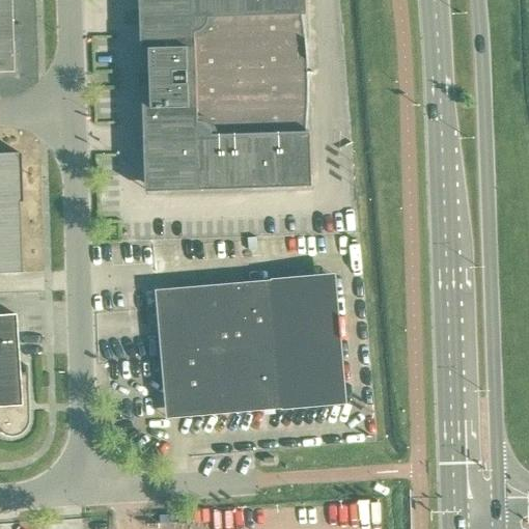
[(0,75),(14,77),(9,37),(10,37),(10,35),(8,35),(7,0),(0,0),(0,75)]
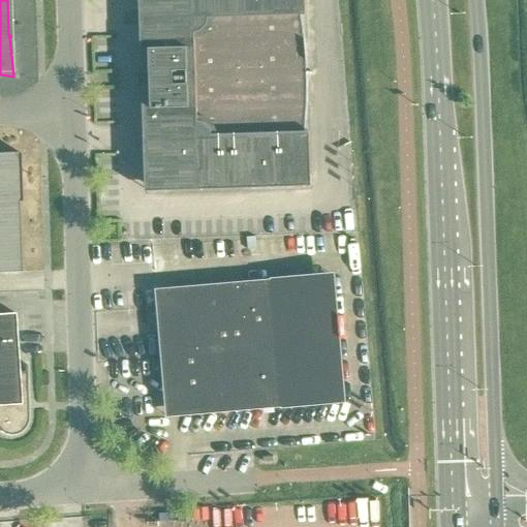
[(136,0),(144,189),(310,185),(308,129),(303,130),(304,124),(304,114),(305,100),(305,94),(305,83),(305,74),(305,67),(304,55),(304,48),(303,41),(302,29),(301,24),(299,13),(305,13),(304,0),(136,0)]
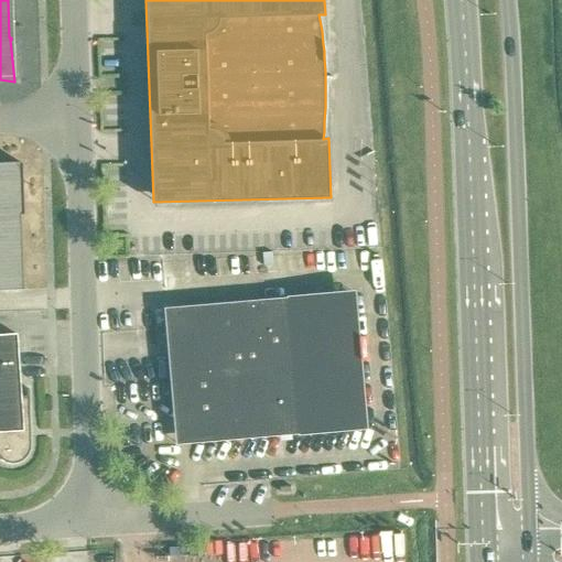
[(0,289),(19,288),(15,214),(19,213),(17,161),(0,161),(0,289)]
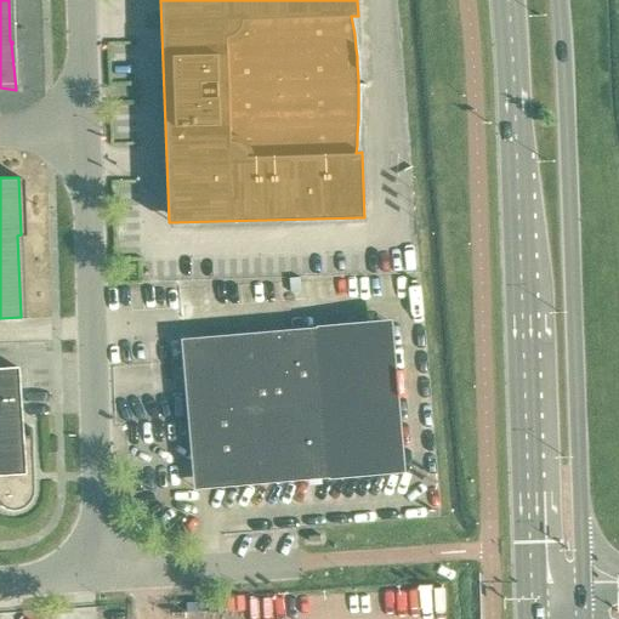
[(249,409),(256,483),(328,477),(327,475),(398,469),(391,390),(397,390),(396,375),(391,376),(386,323),(314,329),(314,327),(180,338),(187,414),(249,409)]
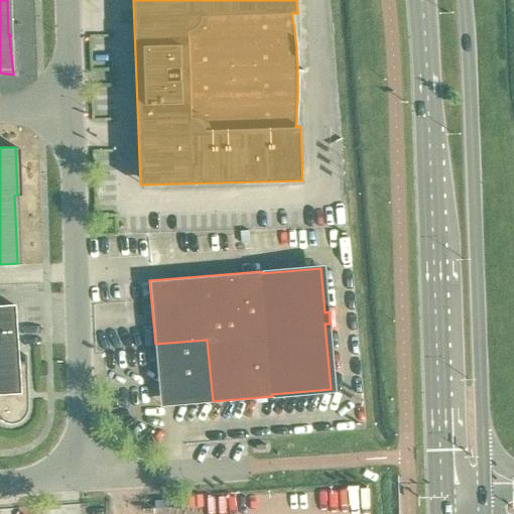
[(0,420),(2,421),(5,422),(8,422),(10,422),(12,421),(15,420),(18,418),(19,417),(20,416),(21,414),(22,413),(23,411),(23,409),(24,408),(24,406),(22,354),(21,354),(21,361),(14,361),(11,303),(0,303),(0,420)]
